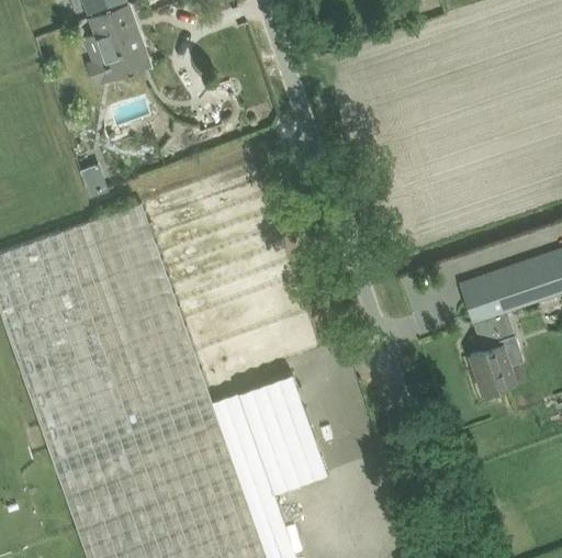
[(81,0),(83,7),(88,18),(93,35),(82,40),(91,66),(103,62),(111,82),(111,81),(113,80),(150,68),(134,23),(127,3),(125,0),(81,0)]
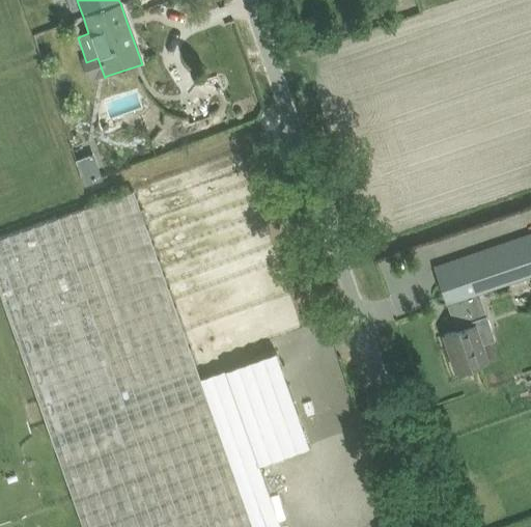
[(118,98),(124,114),(157,102),(150,85),(118,98)]
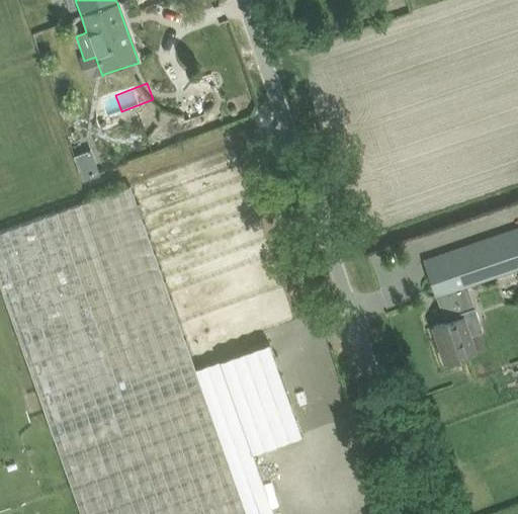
[(81,182),(98,175),(89,151),(72,158),(81,182)]
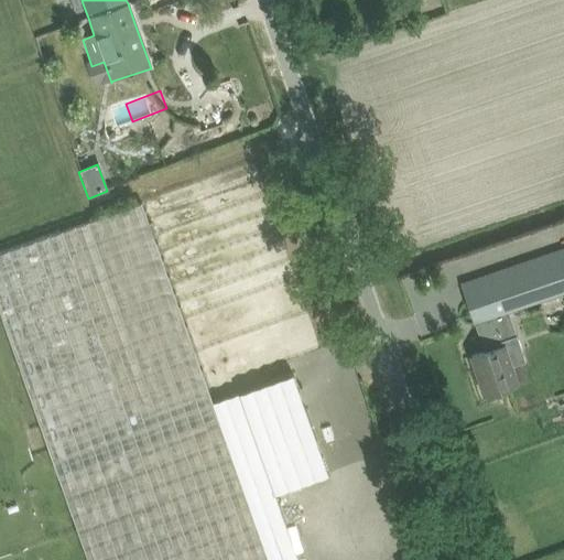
[(142,205),(0,256),(0,318),(58,478),(87,559),(297,559),(275,496),(329,477),(293,376),(213,405),(142,205)]
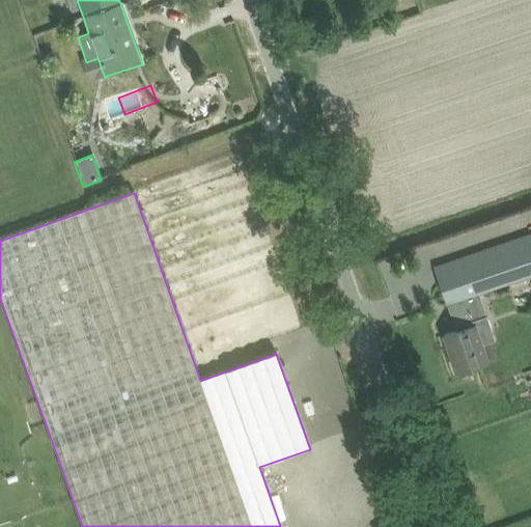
[(530,277),(530,237),(435,271),(456,334),(444,338),(456,373),(485,363),(480,348),(495,342),(479,296),(530,277)]
